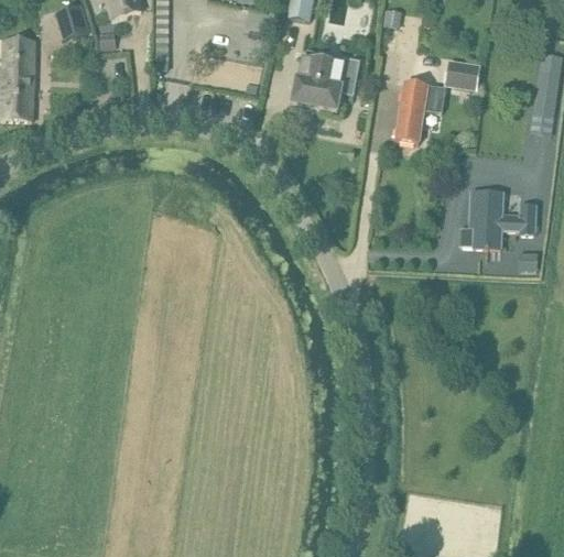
[(107,0),(112,19),(141,10),(138,0),(107,0)]
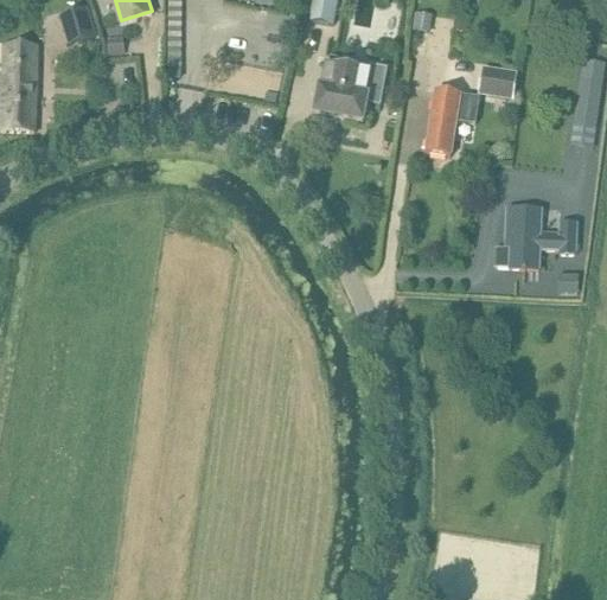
[(312,0),(310,18),(333,21),(336,0),(312,0)]
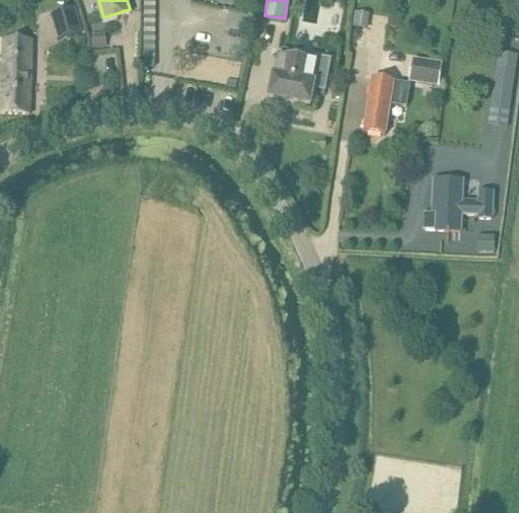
[(74,3),(51,10),(58,35),(82,28),(74,3)]
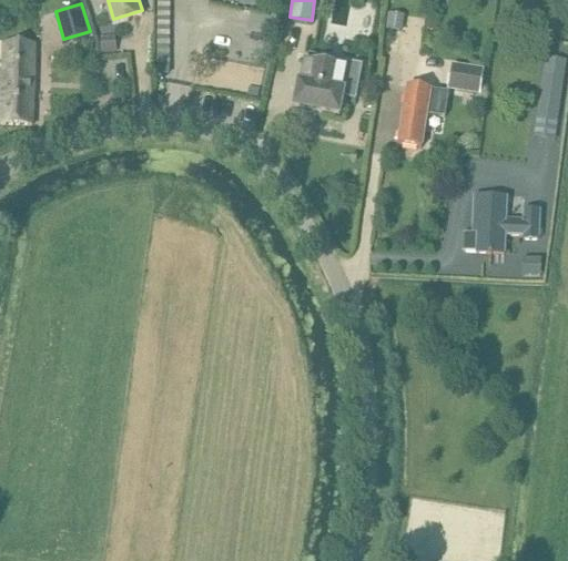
[(401,41),(404,9),(389,8),(385,39),(401,41)]
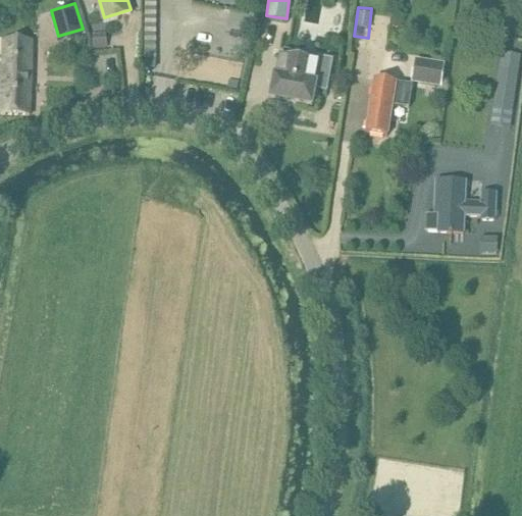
[(106,29),(92,30),(93,45),(107,44),(106,29)]
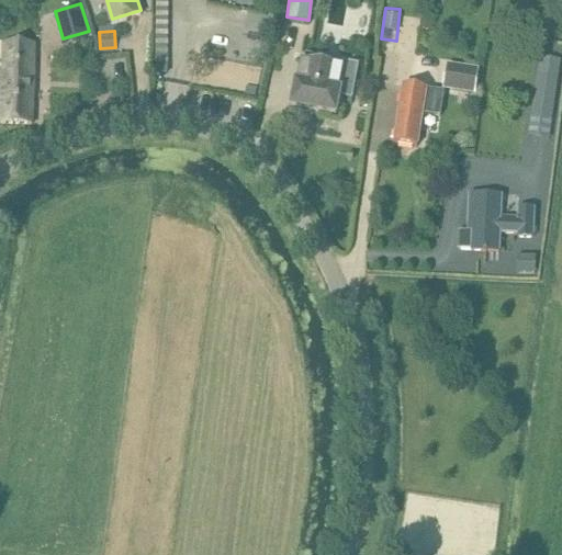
[(3,56),(0,55),(0,60),(3,61),(0,119),(32,120),(35,41),(4,40),(3,56)]
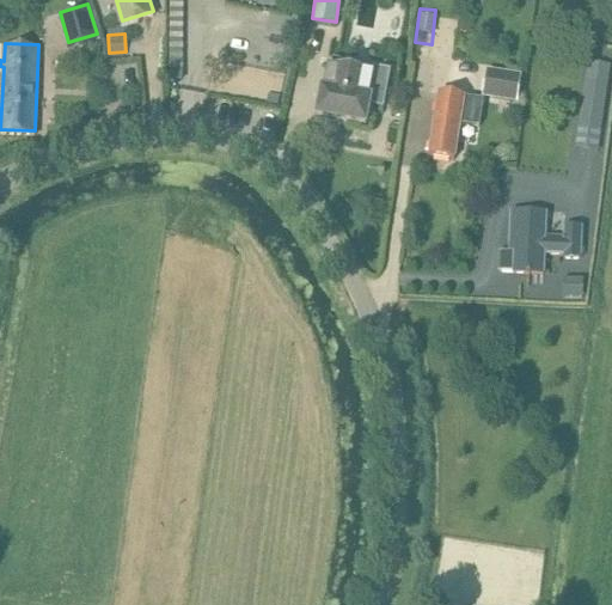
[(320,89),(317,112),(366,121),(368,107),(369,101),(384,104),(391,65),(334,54),(332,59),(329,59),(324,85),(322,85),(320,89)]
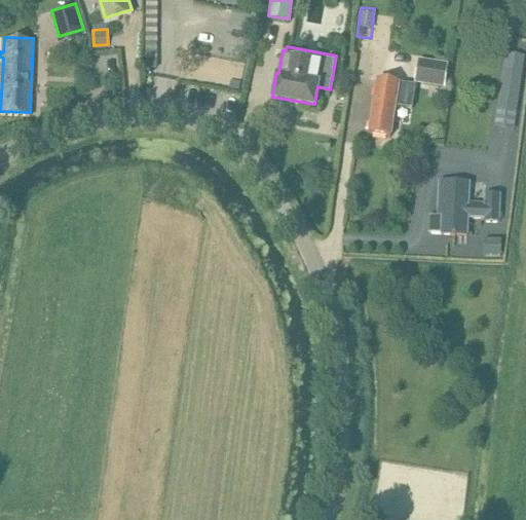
[(419,54),(415,79),(445,84),(449,60),(419,54)]
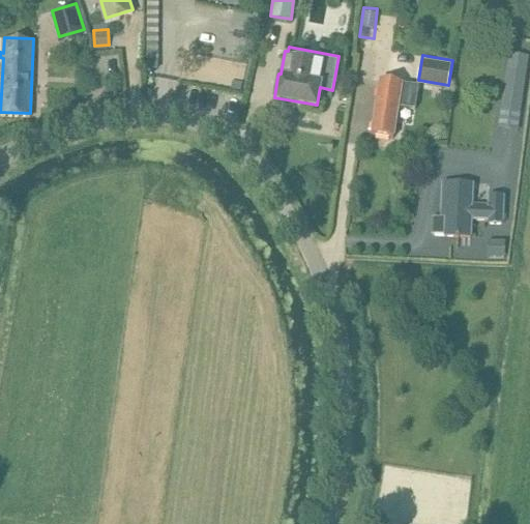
[(380,76),(375,110),(372,131),(393,134),(399,102),(415,105),(418,82),(380,76)]
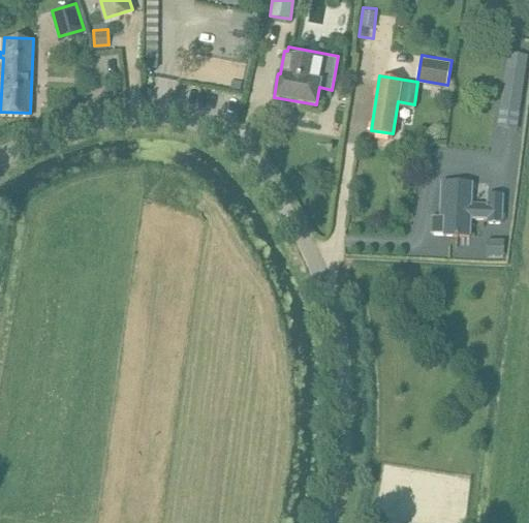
[(438,121),(426,128),(431,136),(442,130),(438,122),(438,121)]
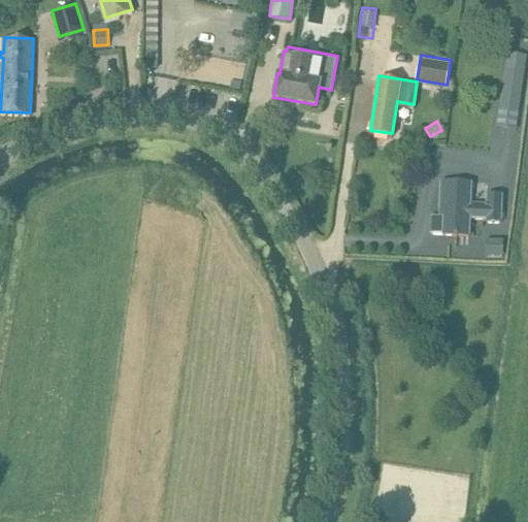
[(454,233),(457,233),(457,232),(469,232),(469,216),(486,216),(486,218),(500,219),(501,192),(487,191),(487,201),(470,201),(471,180),(440,178),(439,206),(443,206),(443,214),(434,214),(430,217),(430,227),(433,230),(442,231),(454,231),(454,233)]
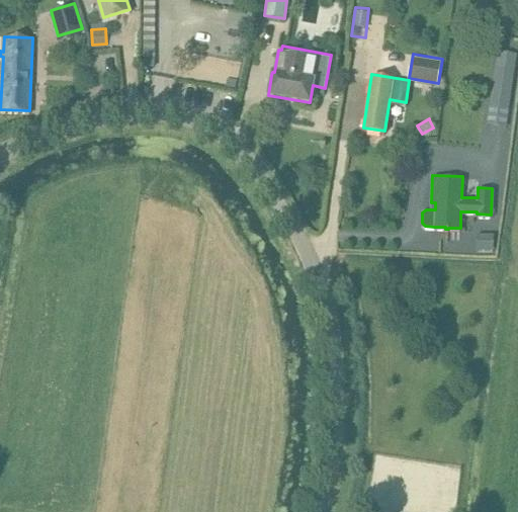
[(477,215),(477,220),(502,220),(502,203),(492,202),(492,215),(477,215)]
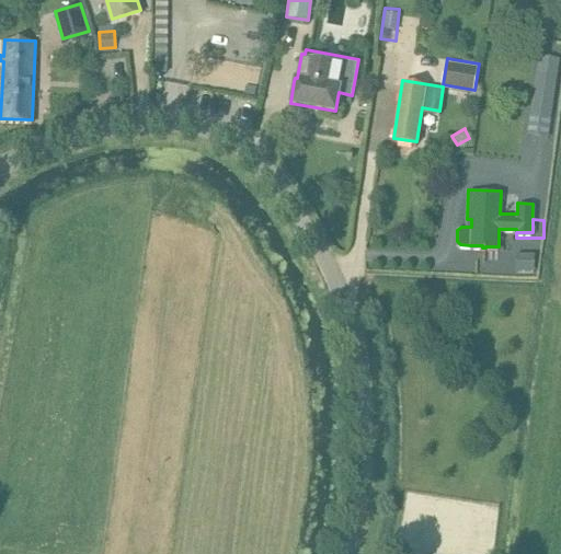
[(518,251),(515,263),(534,268),(537,256),(518,251)]
